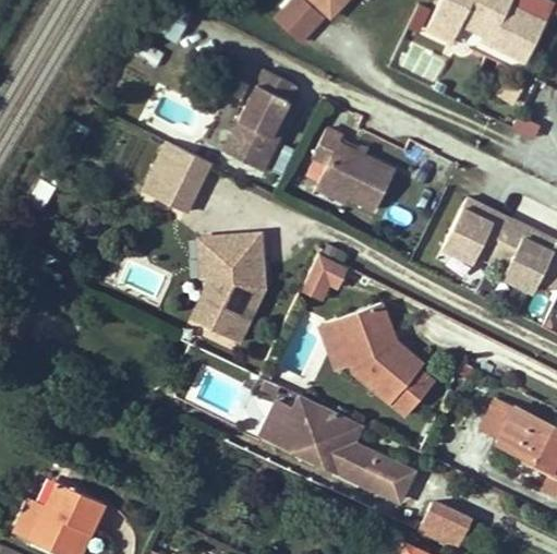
[(297,21),(274,0),(269,0),(258,13),(282,36),(297,21)]
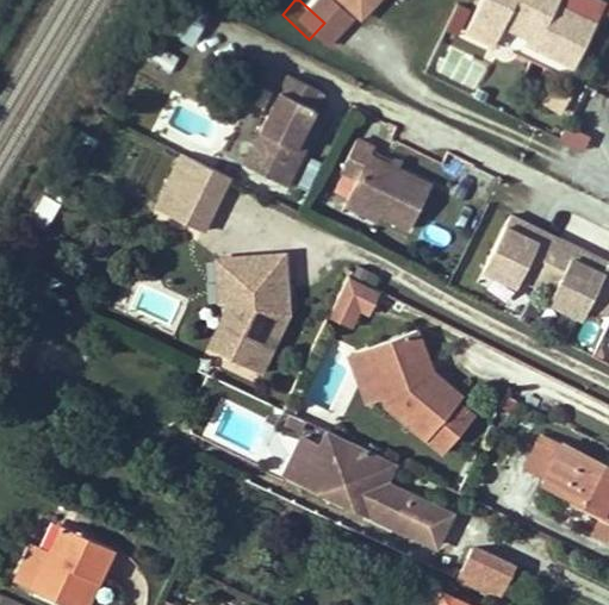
[(321,0),(299,0),(324,23),(334,12),(321,0)]
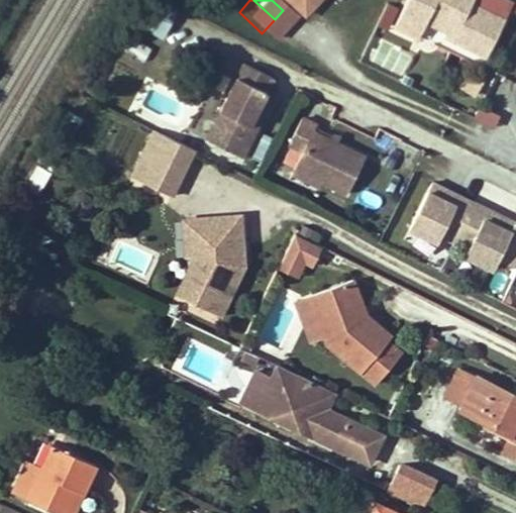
[(287,0),(307,19),(324,0),(287,0)]
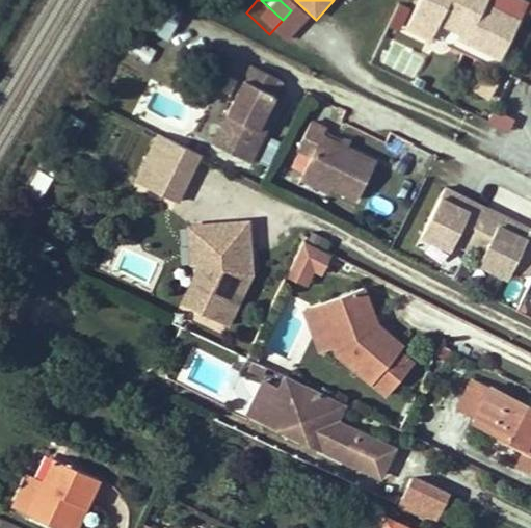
[(418,0),(403,29),(428,41),(436,23),(468,37),(465,44),(500,60),(519,23),(484,6),(486,0),(418,0)]
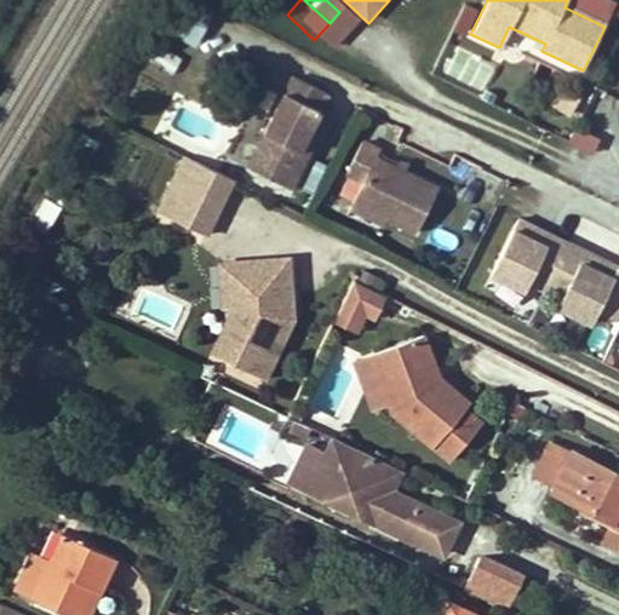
[(195,49),(211,16),(189,5),(172,38),(195,49)]
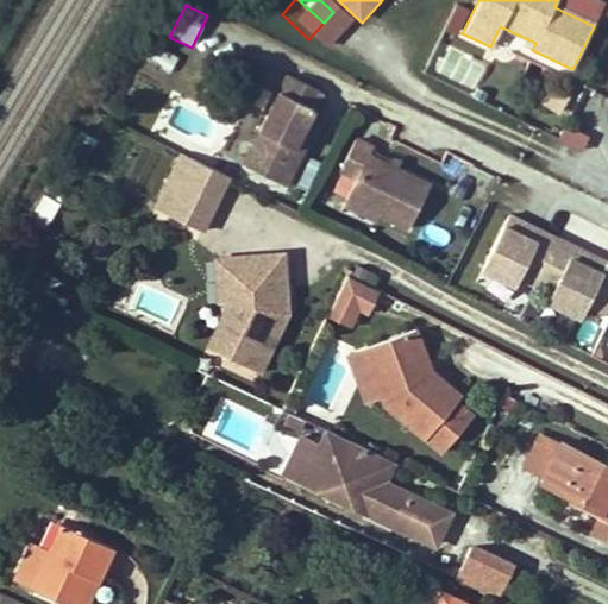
[(453,8),(444,35),(457,39),(467,13),(453,8)]
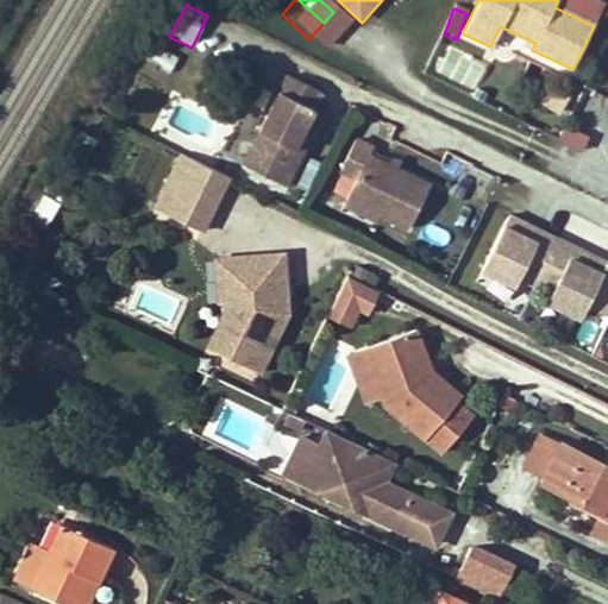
[(427,70),(472,94),(487,68),(442,44),(427,70)]
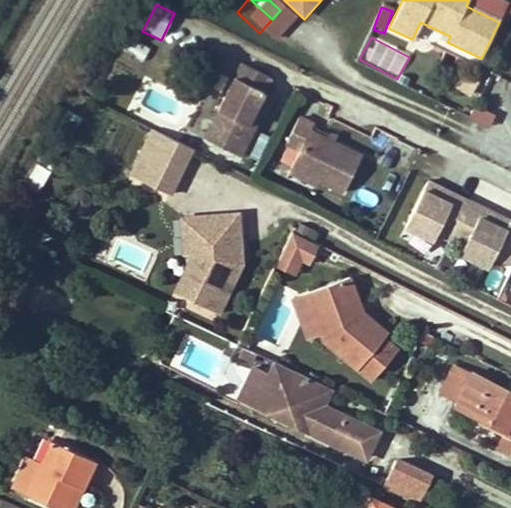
[(448,86),(468,96),(480,74),(460,63),(448,86)]
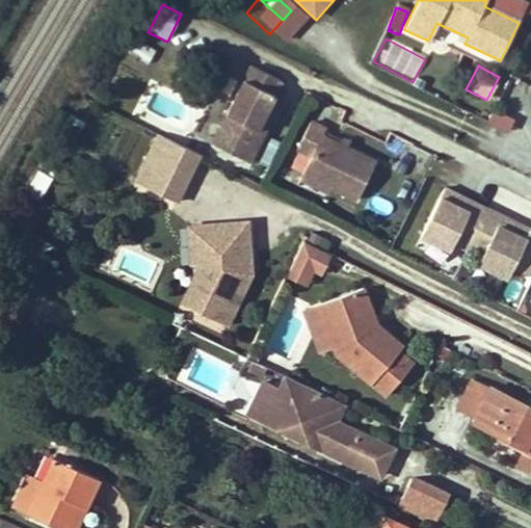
[(274,98),(244,82),(213,146),(250,163),(265,135),(258,131),(274,98)]
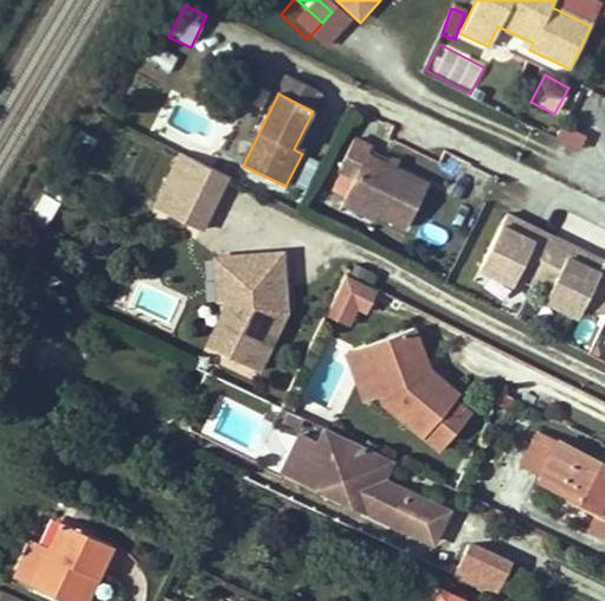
[(321,115),(313,111),(294,149),(302,154),(321,115)]
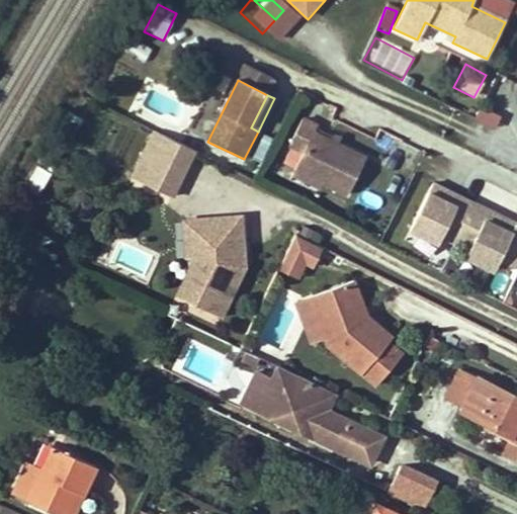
[(497,129),(501,115),(480,108),(476,121),(497,129)]
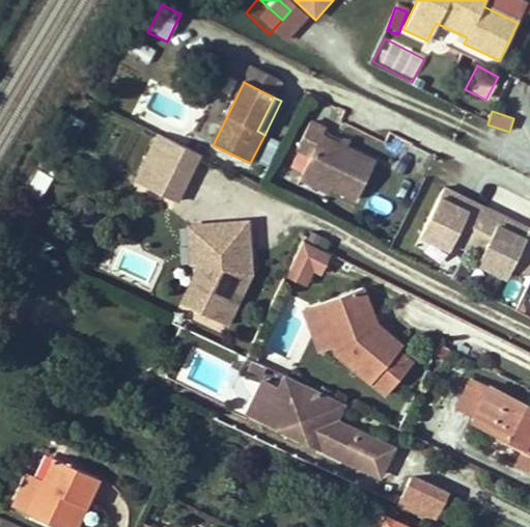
[(333,186),(359,198),(378,162),(326,136),(329,129),(313,121),(300,148),(314,156),(306,172),(333,186)]
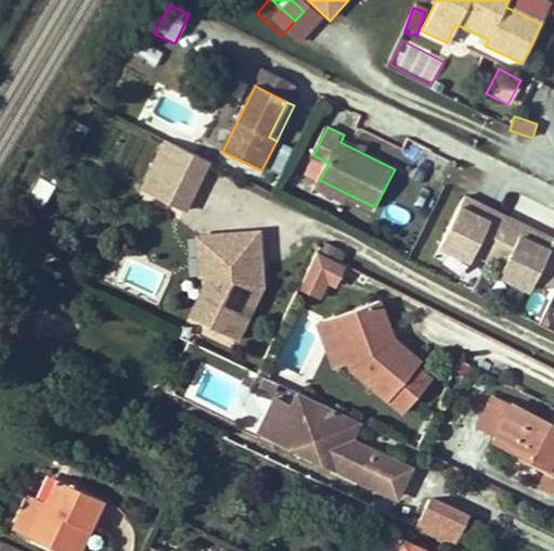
[(210,162),(166,140),(141,189),(185,212),(210,162)]
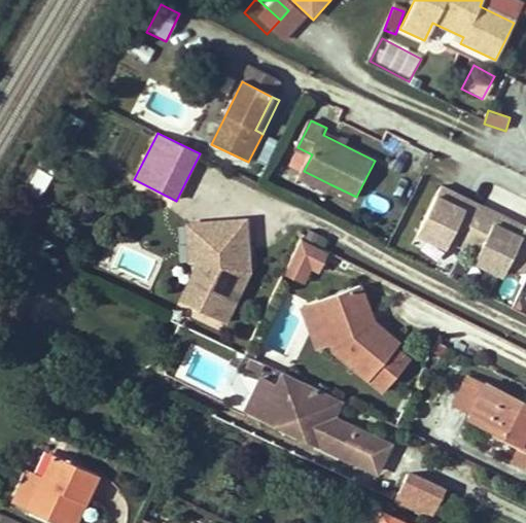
[(36,171),(28,187),(43,195),(50,177),(36,171)]
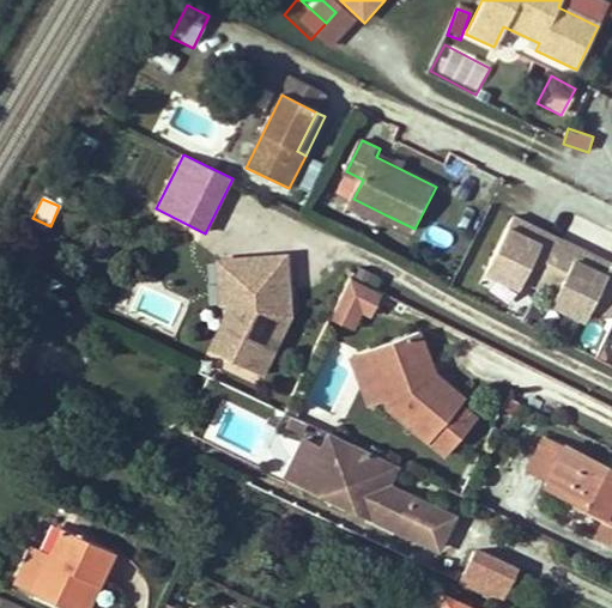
[(380,224),(385,214),(353,199),(349,208),(380,224)]
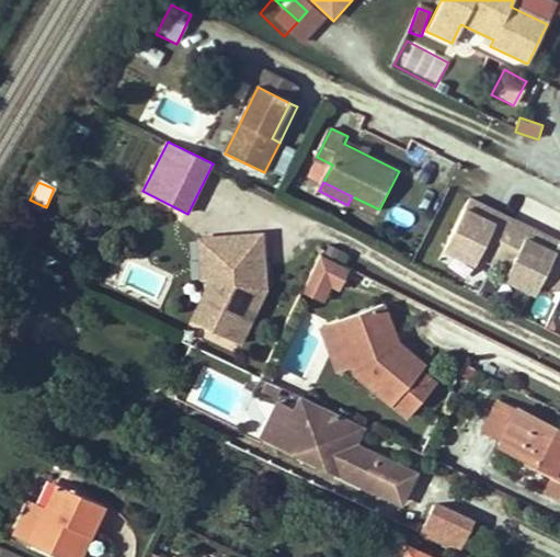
[(471,203),(466,214),(494,228),(500,217),(471,203)]
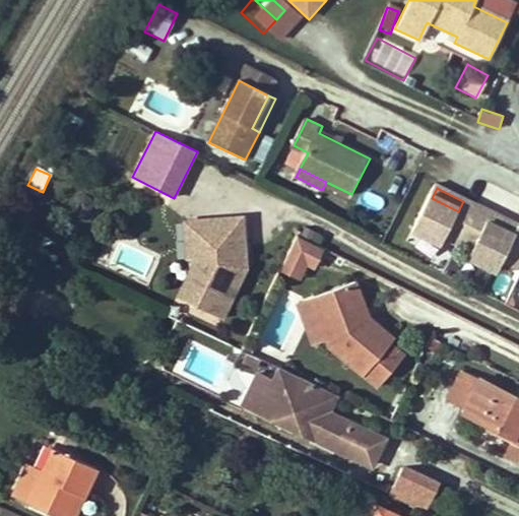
[(478,208),(463,201),(458,211),(432,198),(414,234),(442,247),(444,242),(448,234),(462,241),(478,208)]
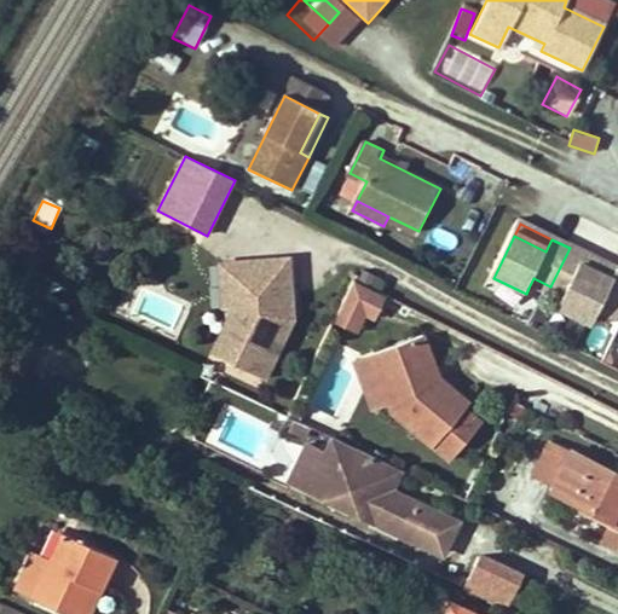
[(594,328),(614,284),(582,270),(588,256),(570,248),(550,287),(567,295),(564,305),(560,312),(594,328)]
